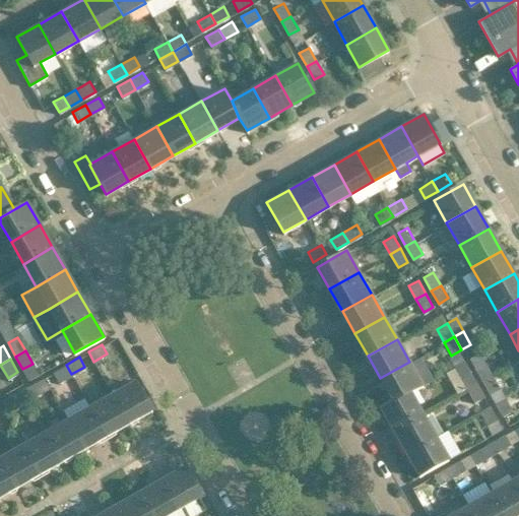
[(492,375),(483,361),(474,367),(481,380),(492,375)]
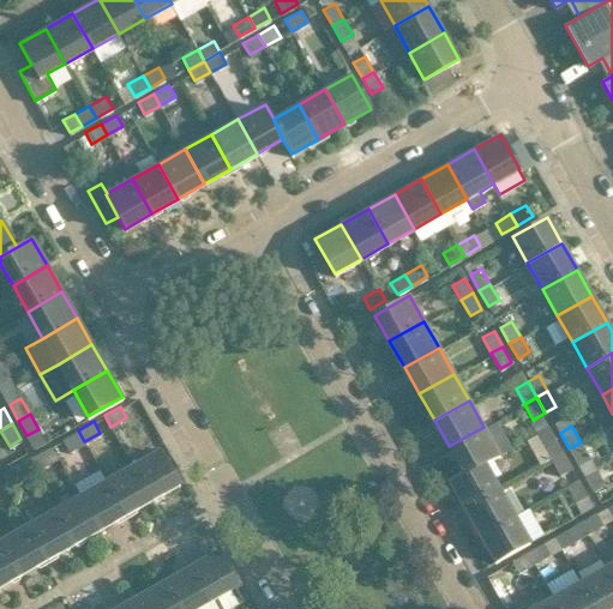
[(484,427),(449,446),(464,472),(484,462),(499,453),(484,427)]
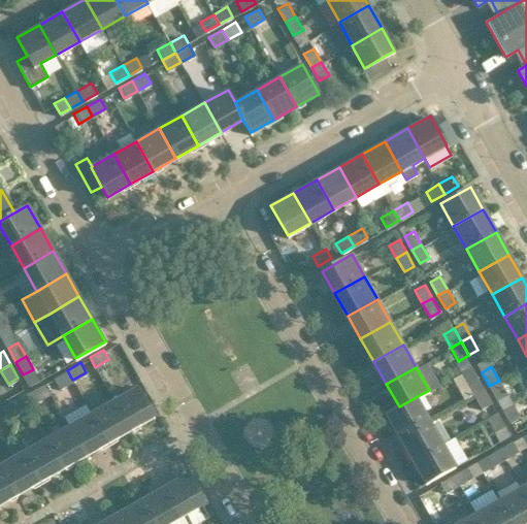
[(67,370),(54,378),(59,387),(72,380),(67,370)]
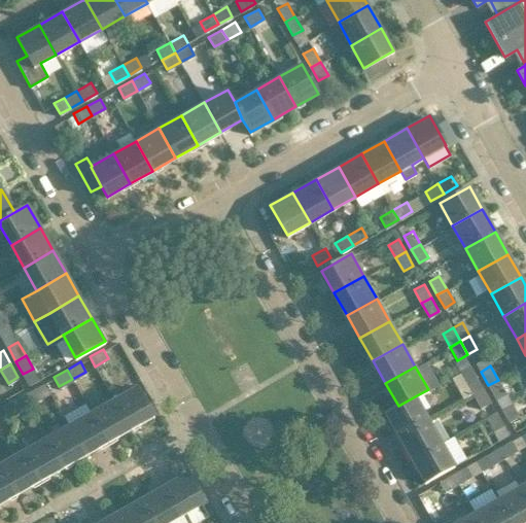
[(465,380),(474,394),(483,388),(475,375),(465,380)]
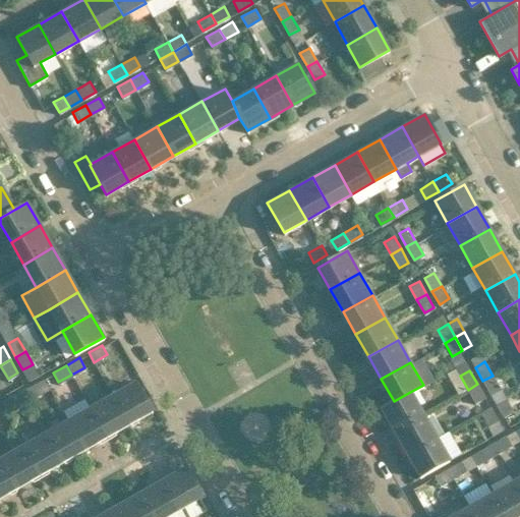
[(493,376),(482,381),(489,394),(500,388),(493,376)]
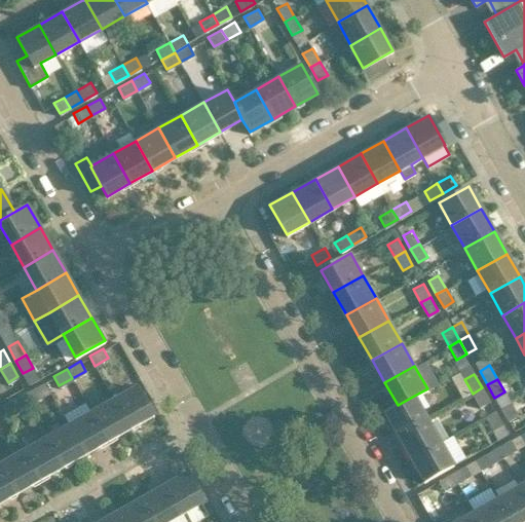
[(130,427),(153,415),(137,385),(114,398),(130,427)]
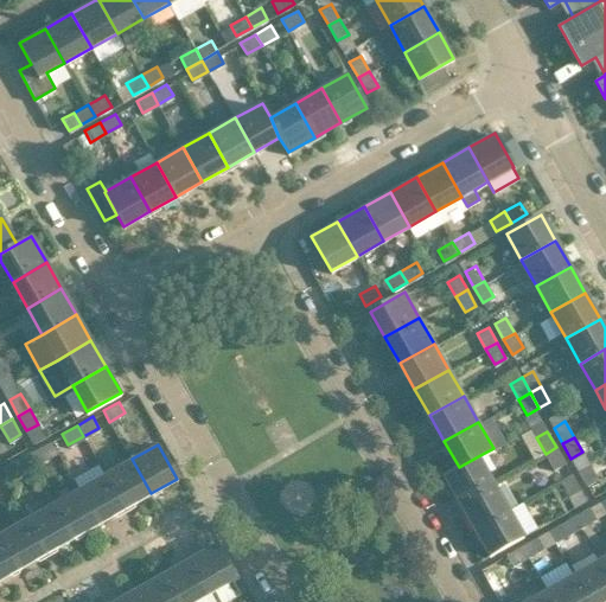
[(40,446),(25,455),(31,466),(46,458),(40,446)]
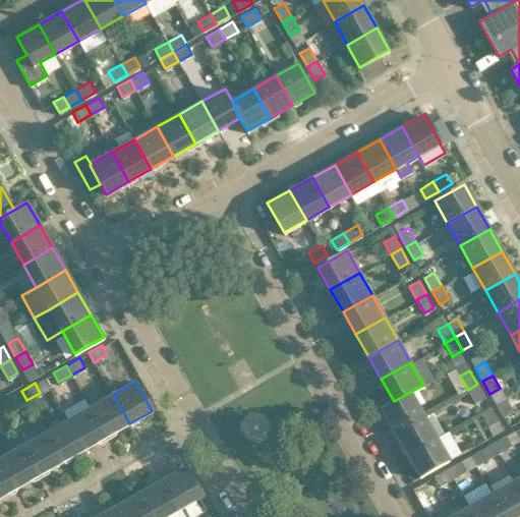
[(484,397),(477,384),(468,390),(475,402),(484,397)]
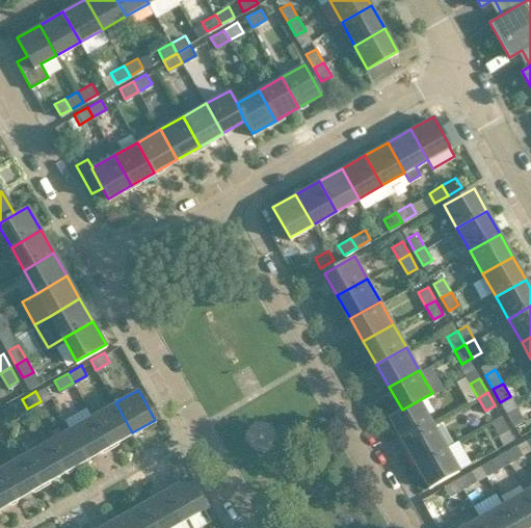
[(22,399),(8,406),(15,416),(27,408),(22,399)]
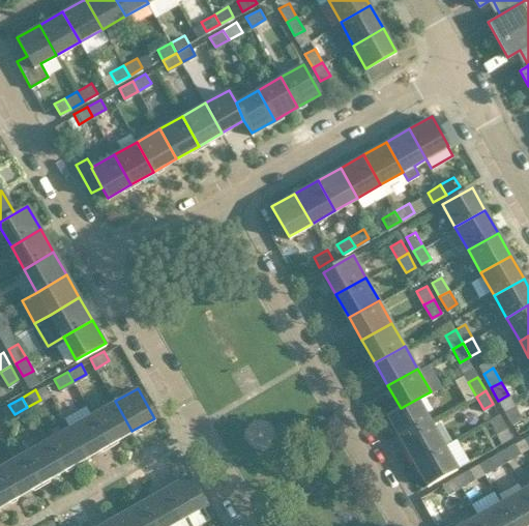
[(417,399),(401,408),(387,415),(401,438),(431,421),(417,399)]
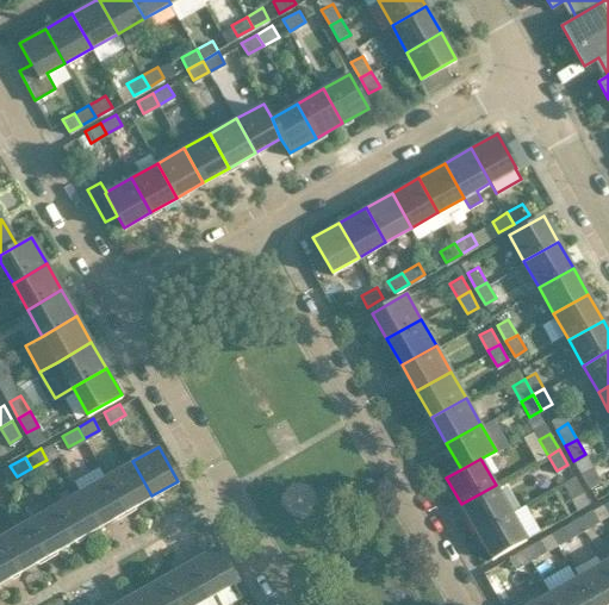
[(132,461),(106,476),(125,511),(151,496),(132,461)]
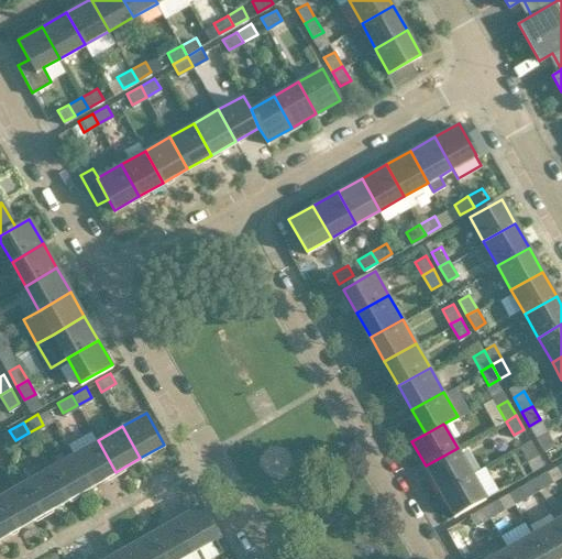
[(546,429),(536,436),(543,450),(554,444),(546,429)]
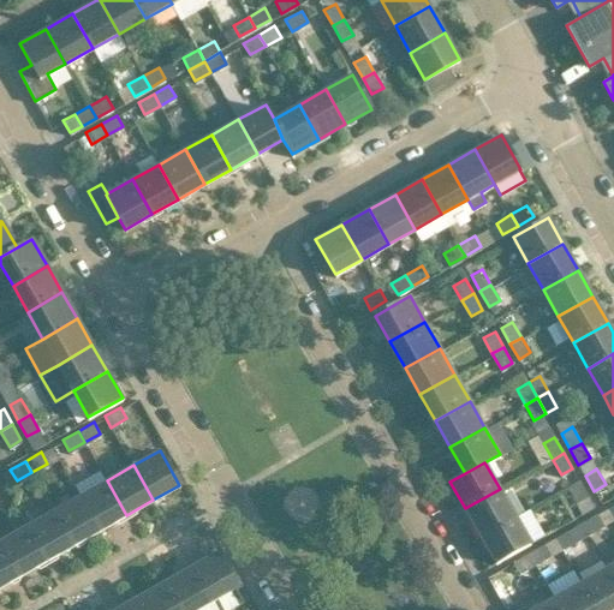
[(594,506),(586,495),(588,495),(578,479),(567,485),(583,512),(594,506)]
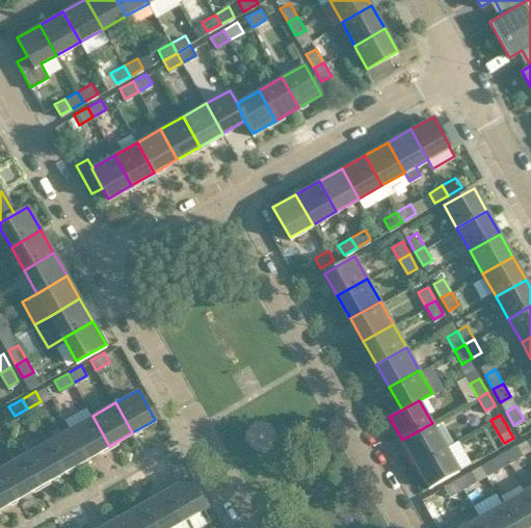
[(86,458),(109,446),(93,416),(70,428),(86,458)]
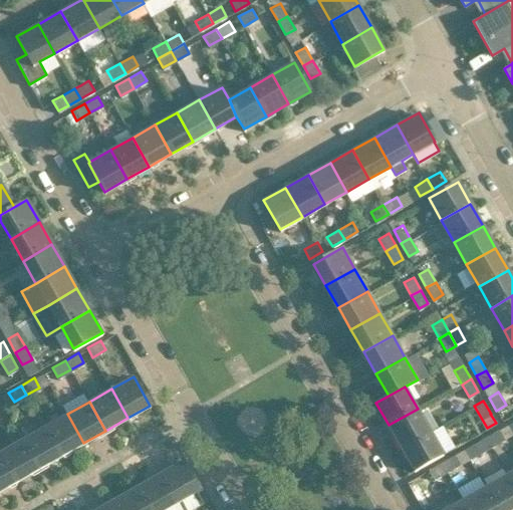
[(418,409),(389,425),(401,447),(430,431),(418,409)]
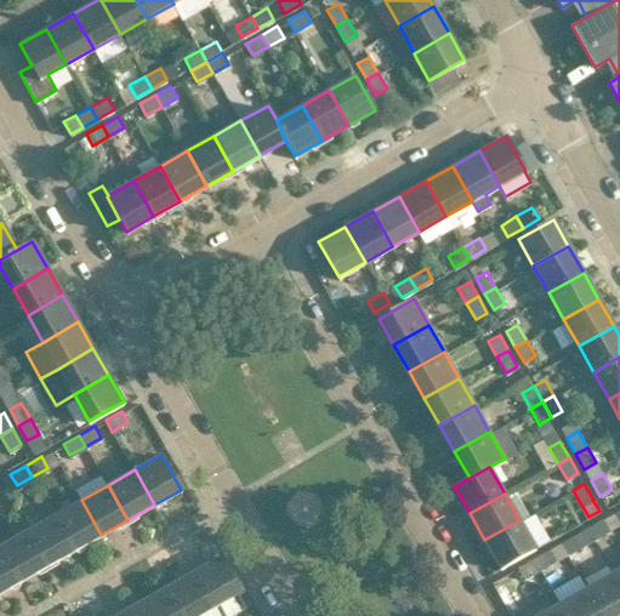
[(74,551),(101,535),(81,500),(53,515),(74,551)]
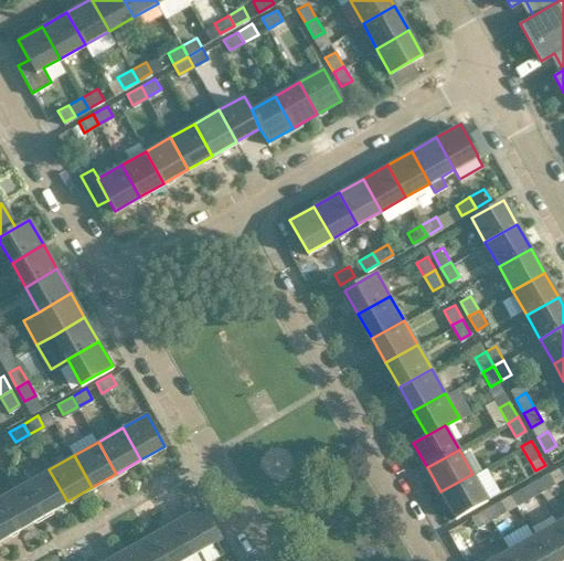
[(43,515),(67,501),(49,469),(24,483),(43,515)]
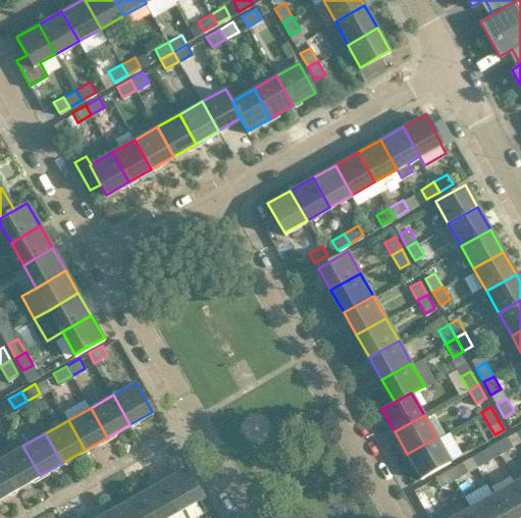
[(506,435),(492,443),(499,453),(512,445),(506,435)]
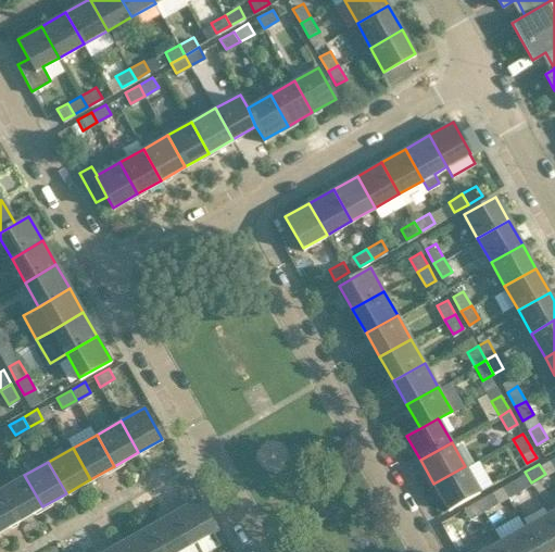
[(465,466),(433,484),(448,509),(479,490),(465,466)]
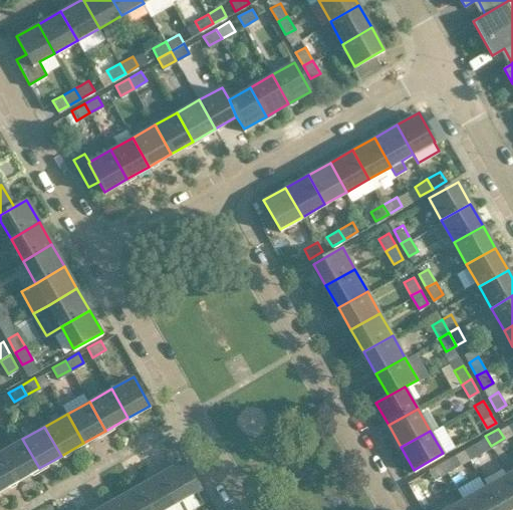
[(478,453),(491,446),(485,436),(472,443),(478,453)]
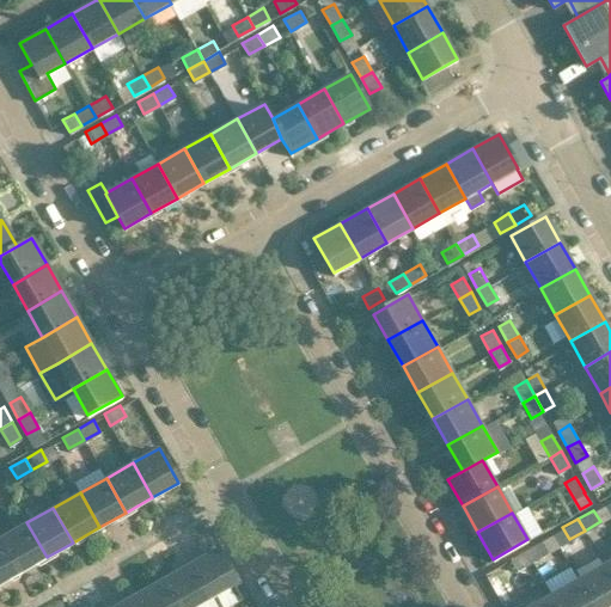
[(20,572),(47,557),(26,522),(0,538),(20,572)]
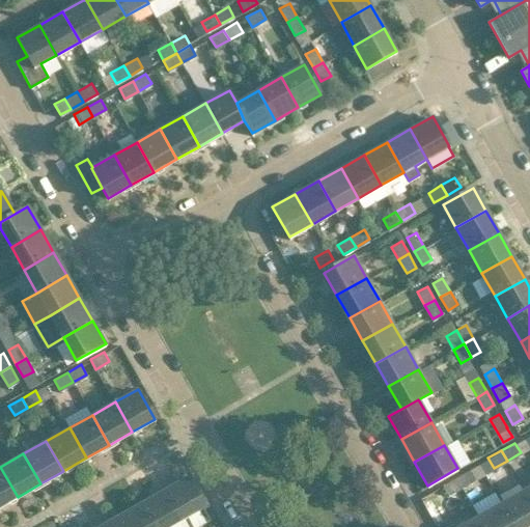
[(0,506),(18,497),(0,467),(0,506)]
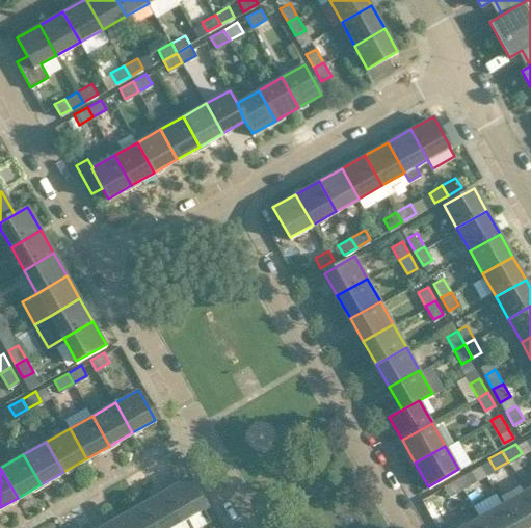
[(470,470),(456,477),(461,487),(476,479),(470,470)]
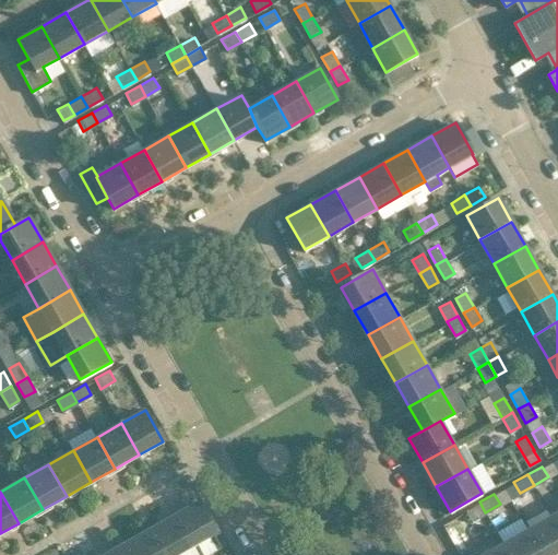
[(198,502),(174,516),(191,547),(215,533),(198,502)]
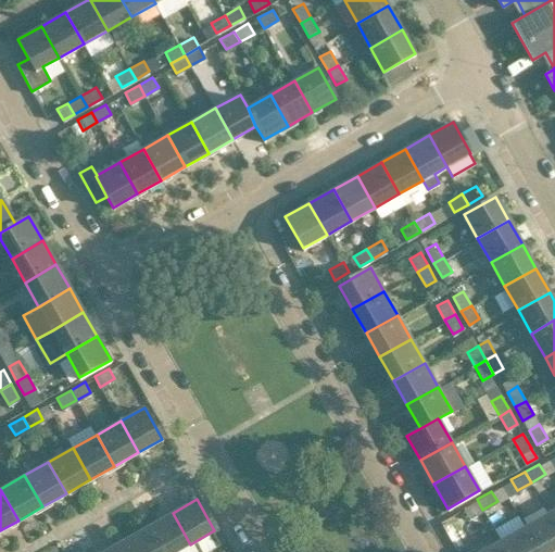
[(469,517),(482,510),(477,499),(464,506),(469,517)]
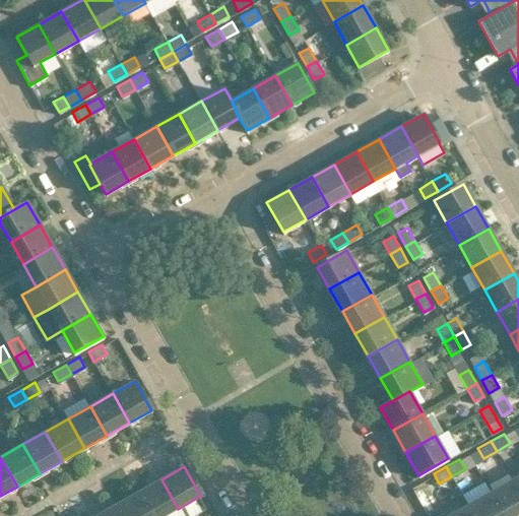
[(152,515),(165,515),(178,509),(161,479),(139,492),(152,515)]
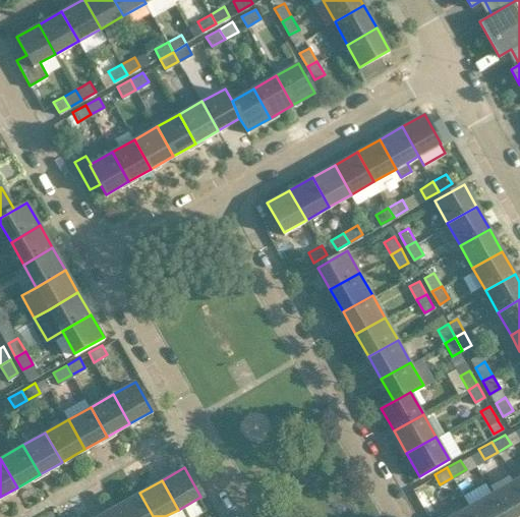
[(519,491),(514,480),(492,494),(505,516),(516,516),(519,515),(519,491)]
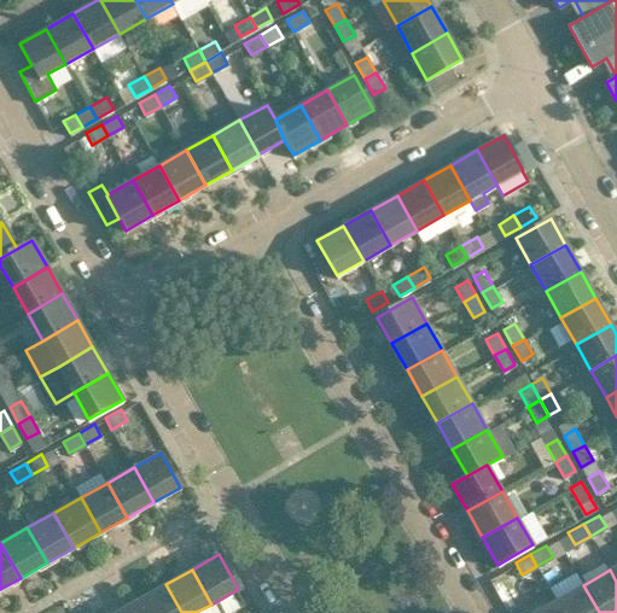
[(181,612),(166,584),(139,600),(146,612),(181,612)]
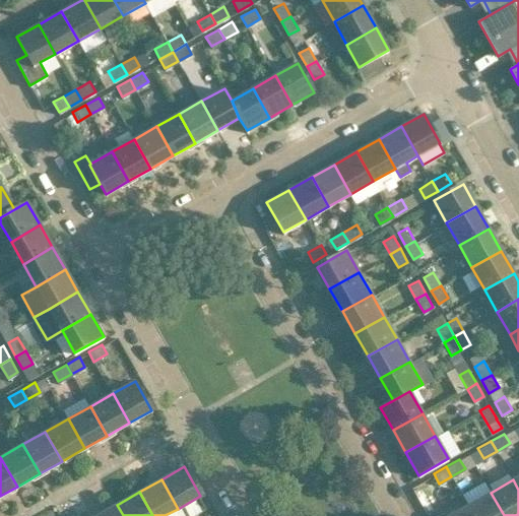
[(473,515),(504,515),(491,493),(468,505),(473,515)]
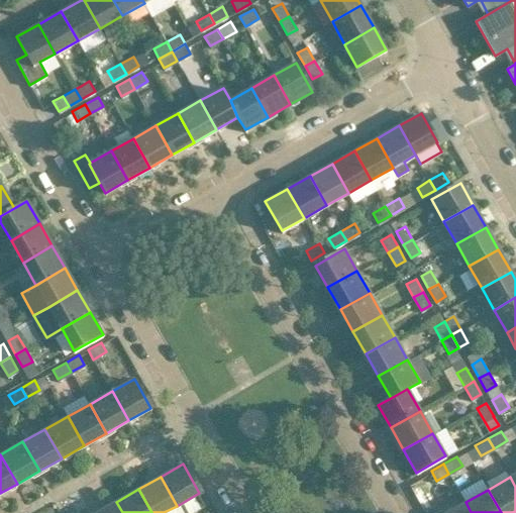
[(122,512),(116,502),(96,512),(122,512)]
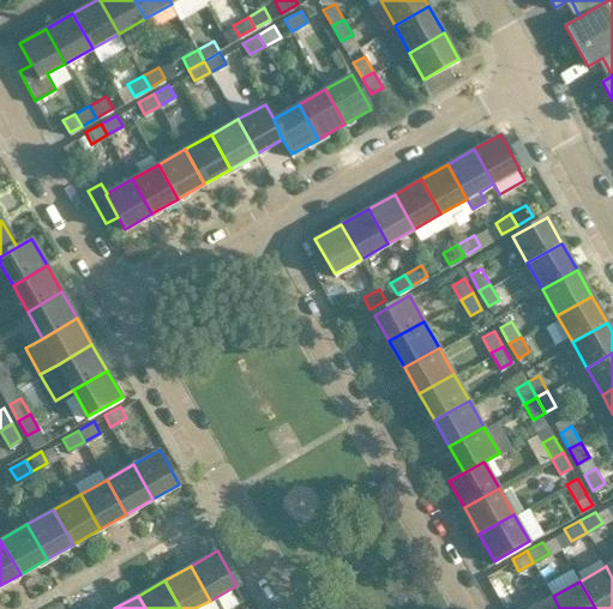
[(559,608),(553,596),(529,608),(559,608)]
